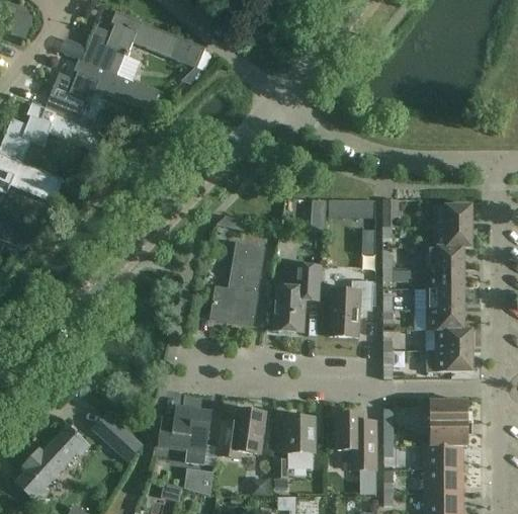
[(78,58),(111,71),(111,70),(119,51),(123,52),(122,53),(127,55),(128,50),(127,50),(132,40),(196,67),(204,47),(115,9),(110,22),(113,23),(110,31),(95,25),(81,59),(78,58)]
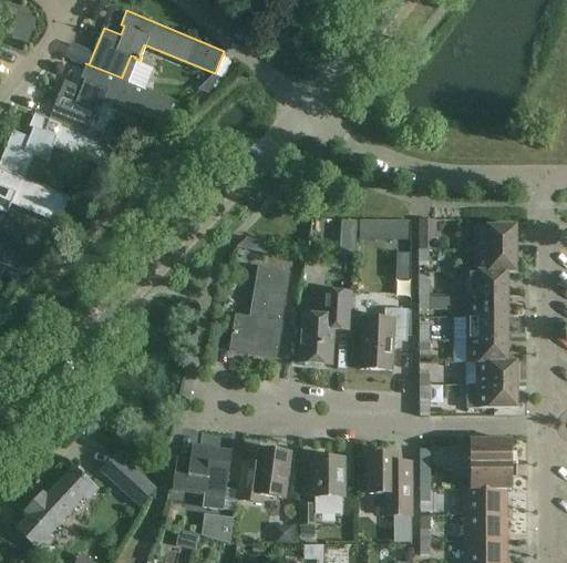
[(63,80),(49,116),(86,132),(86,131),(95,110),(99,111),(105,95),(160,118),(168,95),(122,77),(122,78),(85,63),(80,77),(84,79),(80,86),(63,80)]
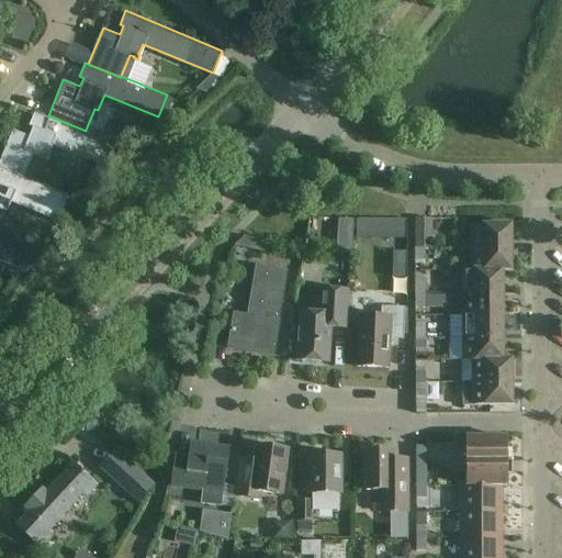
[(110,140),(86,130),(86,131),(48,115),(34,110),(29,123),(32,125),(29,134),(12,127),(0,156),(0,165),(23,175),(23,174),(33,151),(43,155),(43,156),(47,158),(49,153),(48,153),(52,142),(100,162),(110,140)]
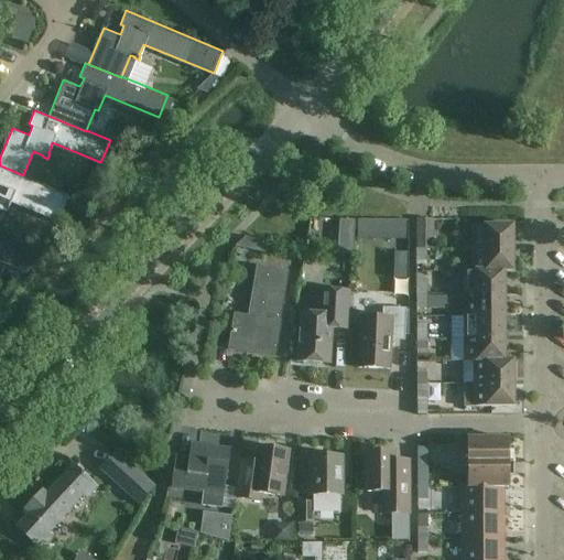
[(56,214),(65,192),(0,165),(0,227),(12,196),(56,214)]
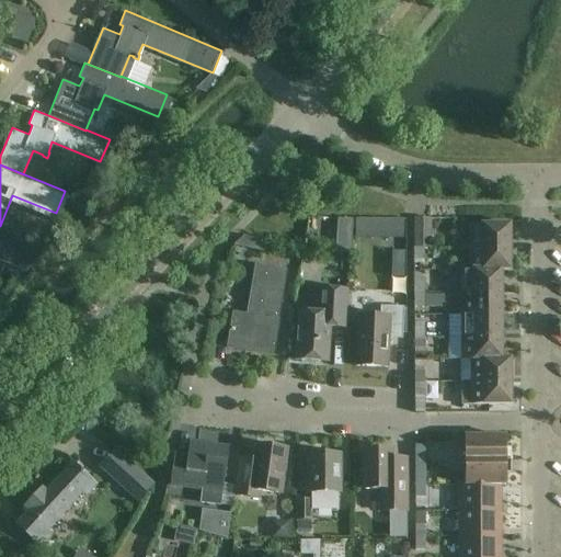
[(338,216),(336,228),(352,229),(353,217),(338,216)]
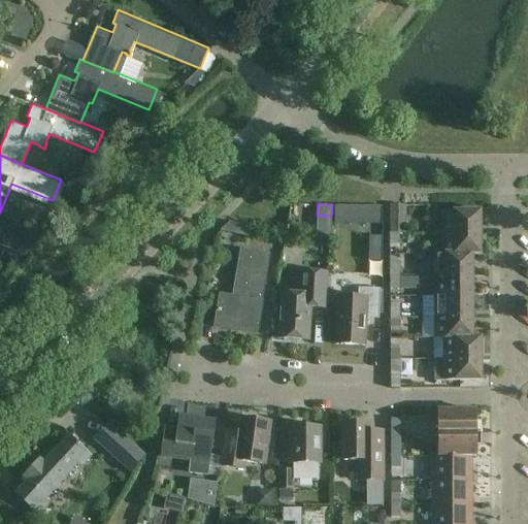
[(333,203),(333,221),(380,222),(380,203),(333,203)]
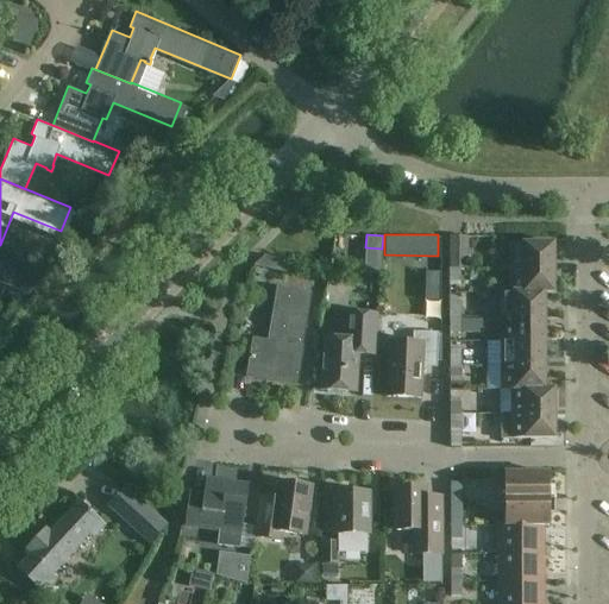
[(468,236),(449,236),(449,265),(459,265),(468,265),(468,236)]
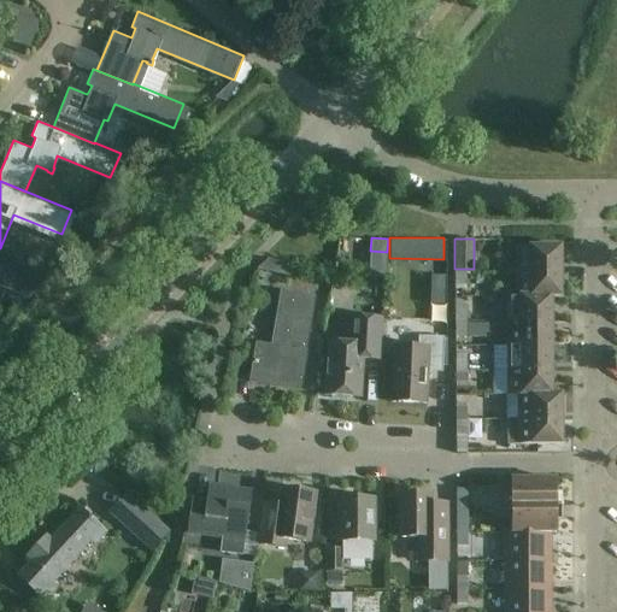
[(516,269),(562,269),(560,243),(516,243),(516,269)]
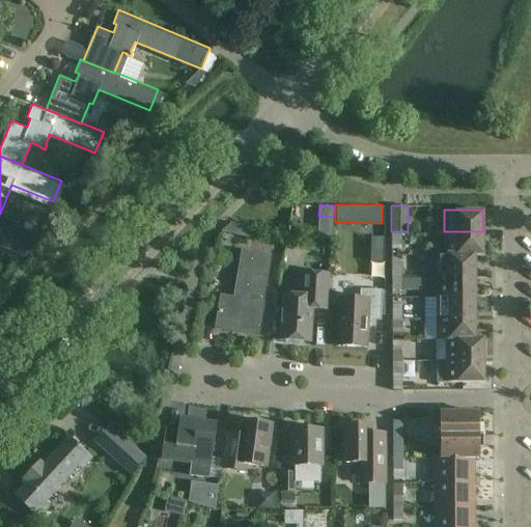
[(0,244),(10,249),(25,254),(39,237),(19,227),(0,220),(0,244)]
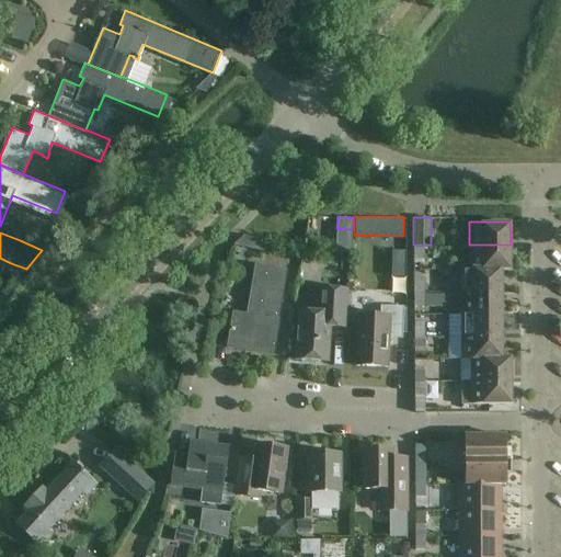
[(413,245),(414,260),(423,259),(423,245),(413,245)]
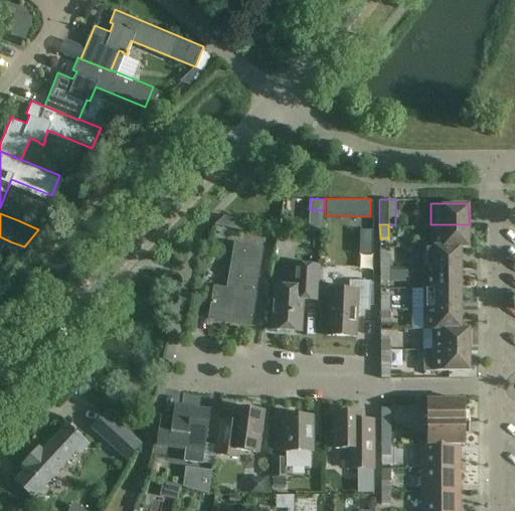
[(461,244),(461,245),(469,245),(469,224),(431,224),(431,244),(461,244)]
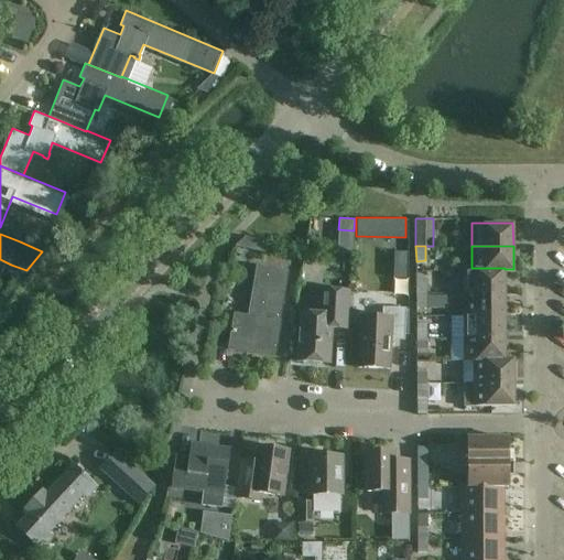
[(288,269),(257,264),(248,313),(235,312),(228,346),(229,346),(230,344),(255,348),(253,351),(274,354),(280,319),(279,319),(288,269)]
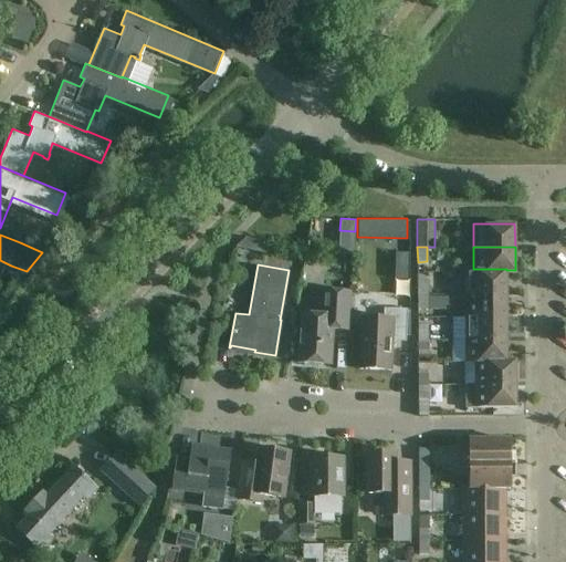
[(473,269),(464,269),(465,292),(506,291),(506,270),(506,269),(473,269)]
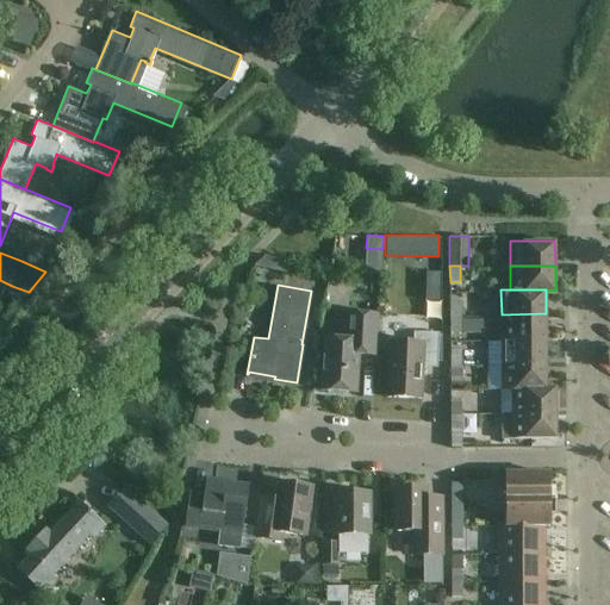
[(460,298),(450,298),(450,315),(460,315),(460,298)]
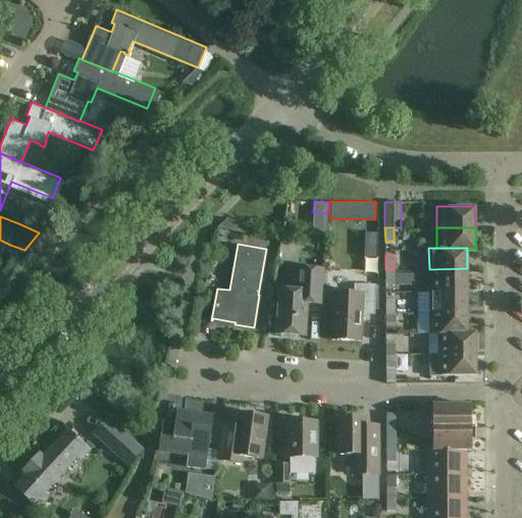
[(321,286),(322,286),(323,273),(322,273),(322,267),(298,265),(297,288),(278,287),(275,331),(304,333),(306,301),(320,302),(321,286)]
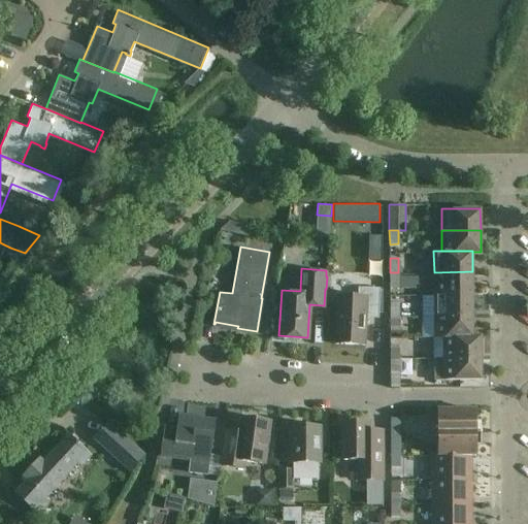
[(472,271),(434,272),(434,293),(472,293),(472,271)]
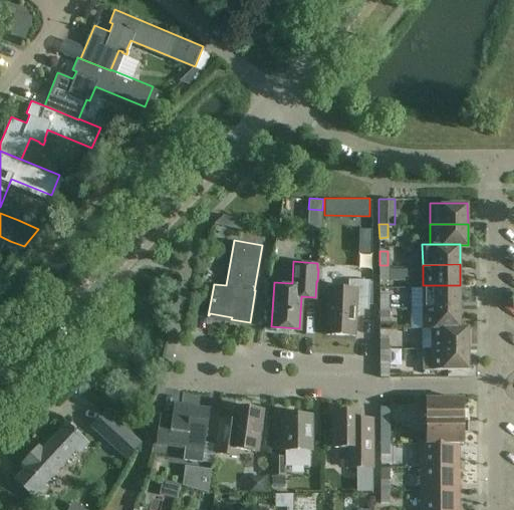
[(379,265),(379,278),(389,278),(388,265),(379,265)]
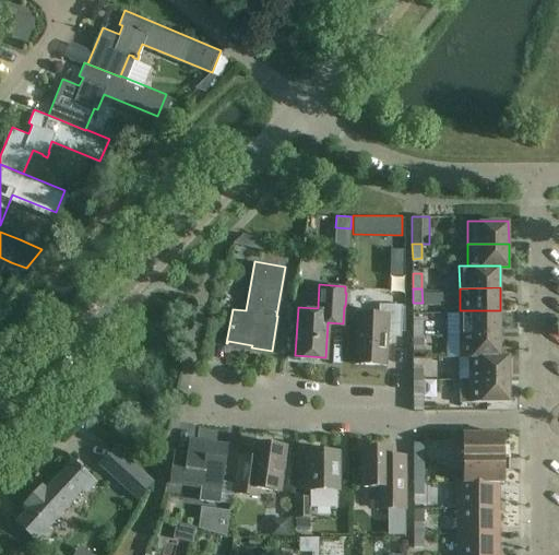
[(356,311),(355,339),(354,361),(385,363),(388,329),(401,329),(402,303),(379,302),(378,311),(356,311)]
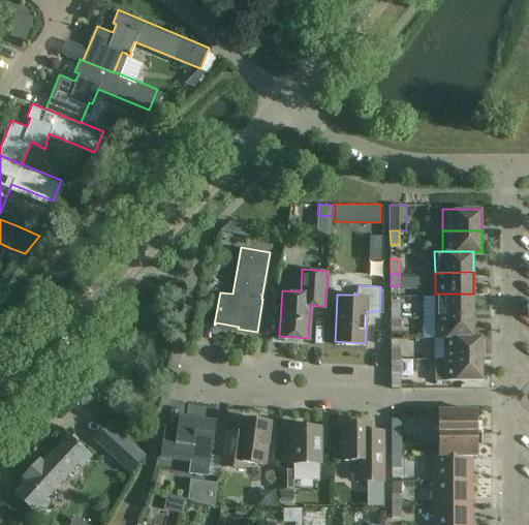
[(473,294),(435,294),(435,314),(473,314),(473,294)]
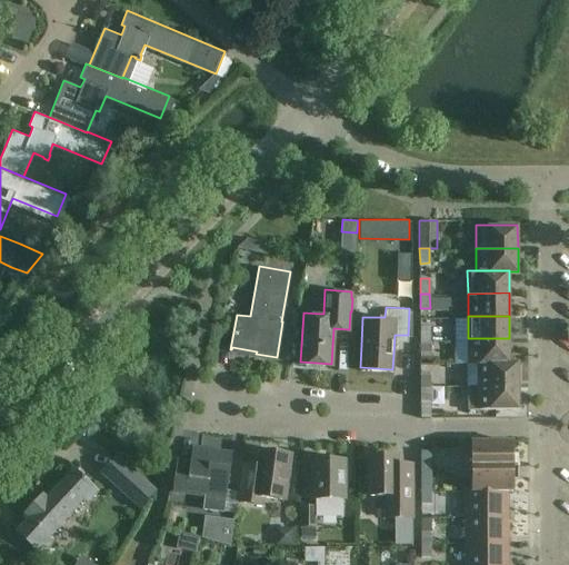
[(430,324),(420,324),(420,339),(430,339),(430,324)]
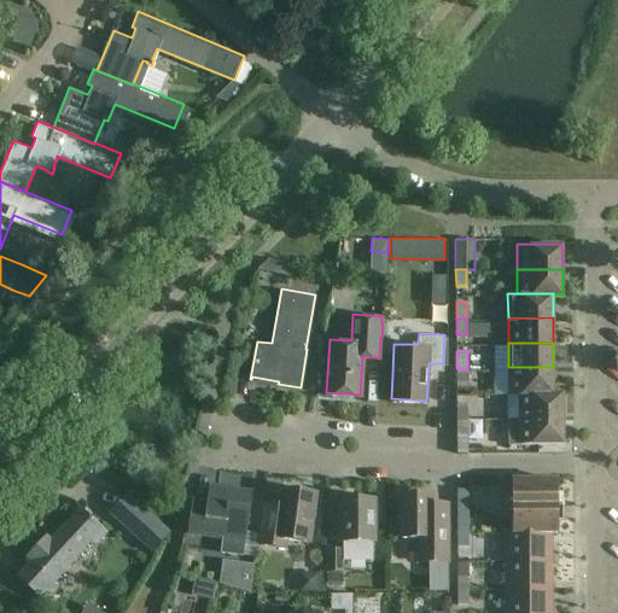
[(553,367),(508,367),(508,392),(553,392),(553,391),(553,367)]
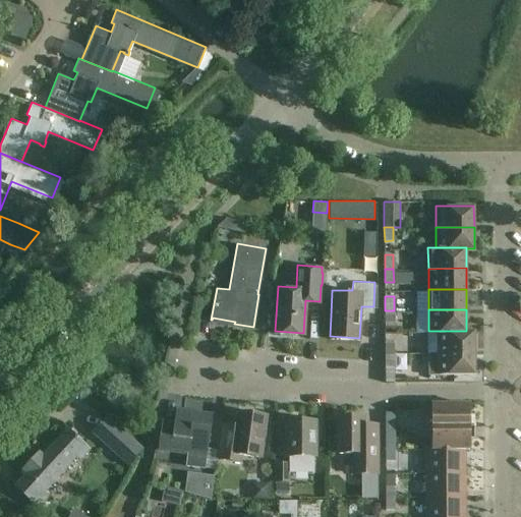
[(394,310),(385,310),(385,324),(394,324),(394,310)]
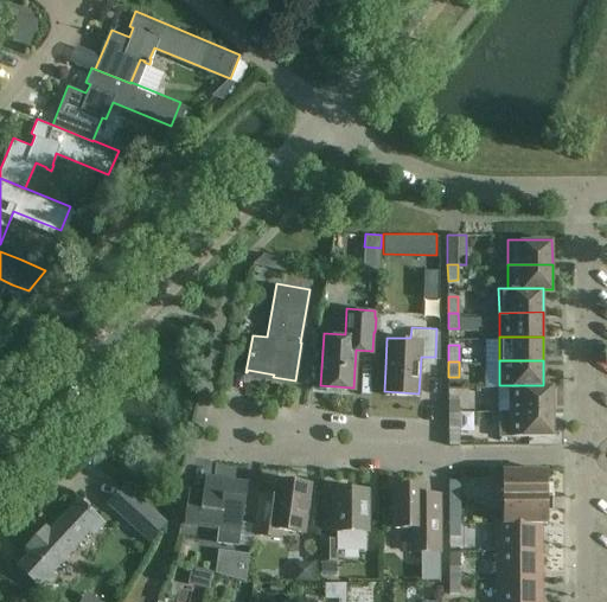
[(509,410),(553,410),(553,384),(543,384),(543,385),(499,385),(499,409),(509,409),(509,410)]
